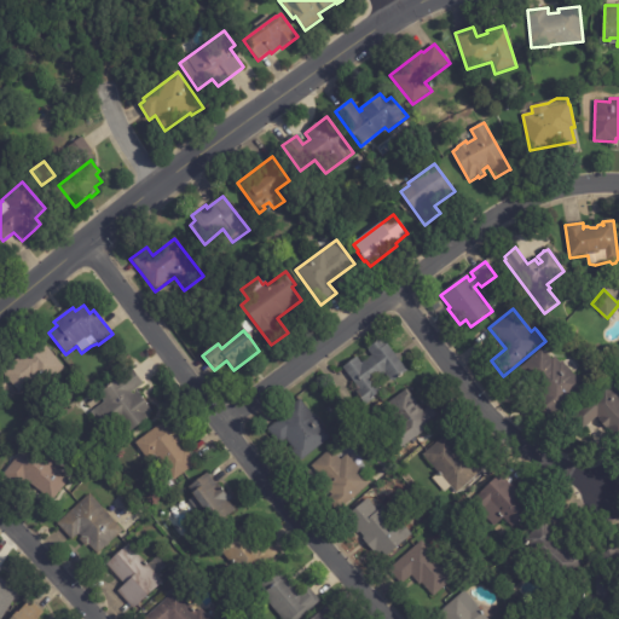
[(51,352),(64,370),(42,388),(39,383),(33,388),(29,385),(18,393),(3,374),(13,365),(12,363),(18,358),(15,354),(38,336),(51,352)]
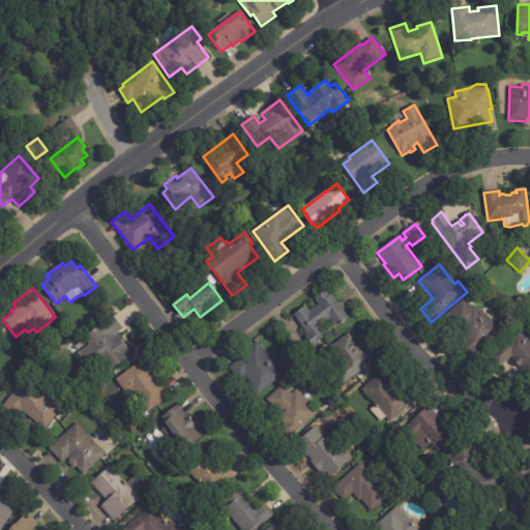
[(339,304),(341,303),(343,305),(344,307),(343,310),(348,318),(344,320),(346,323),(342,326),(341,323),(334,327),(329,320),(322,326),(326,332),(325,333),(327,335),(320,341),(321,342),(313,348),(305,336),(307,334),(294,316),(305,306),(310,312),(319,305),(315,299),(327,291),(331,296),(332,296),(339,304)]
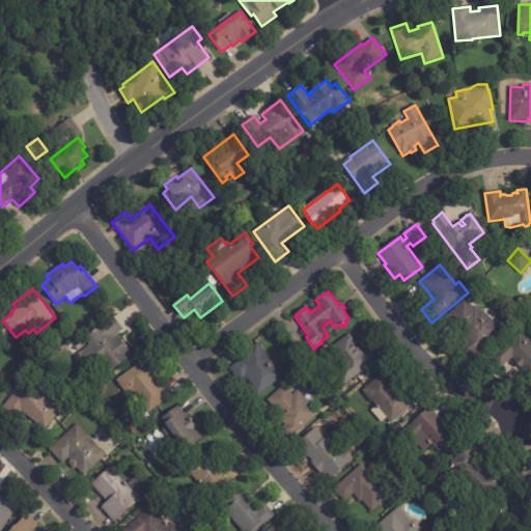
[(483,311),(502,332),(472,359),(453,338),(454,336),(450,331),(454,327),(446,317),(465,300),(473,309),(476,307),(480,312),(482,310),(483,311)]
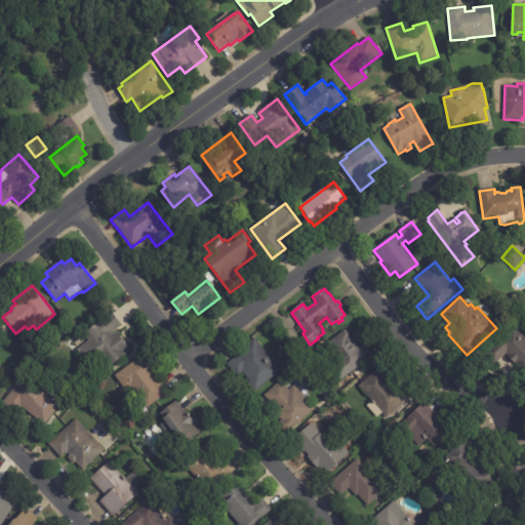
[(113,313),(121,326),(112,333),(113,335),(117,333),(127,349),(123,351),(126,356),(107,369),(83,334),(101,323),(94,315),(101,311),(105,318),(113,313)]
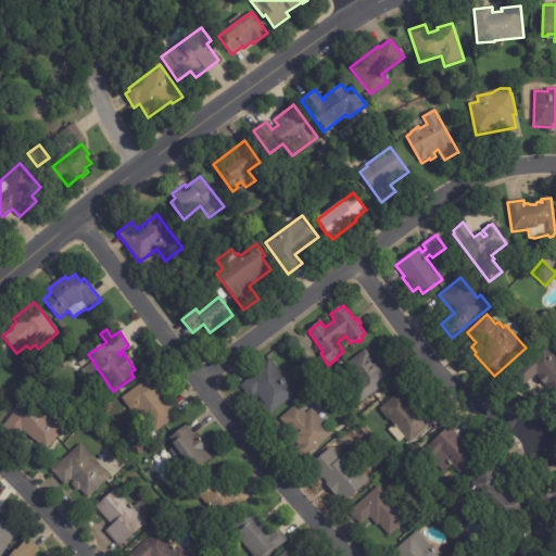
[(555,396),(544,384),(543,386),(538,379),(539,378),(536,375),(527,384),(522,383),(515,375),(516,373),(540,351),(540,349),(541,348),(543,349),(545,346),(555,357),(555,396)]
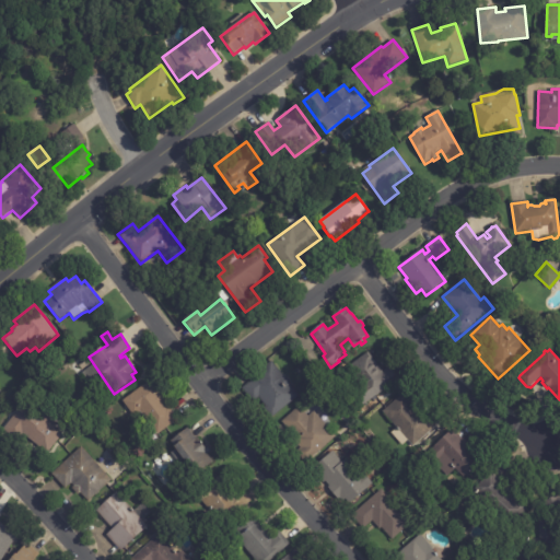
[(393,370),(400,378),(362,407),(353,395),(362,388),(348,368),(369,352),(383,373),(392,366),(393,370)]
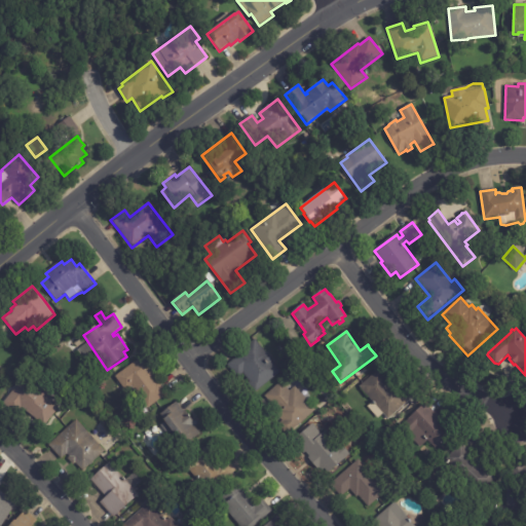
[(280,372),(255,393),(248,384),(250,382),(242,374),(237,378),(227,366),(243,352),(241,350),(255,340),(280,372)]
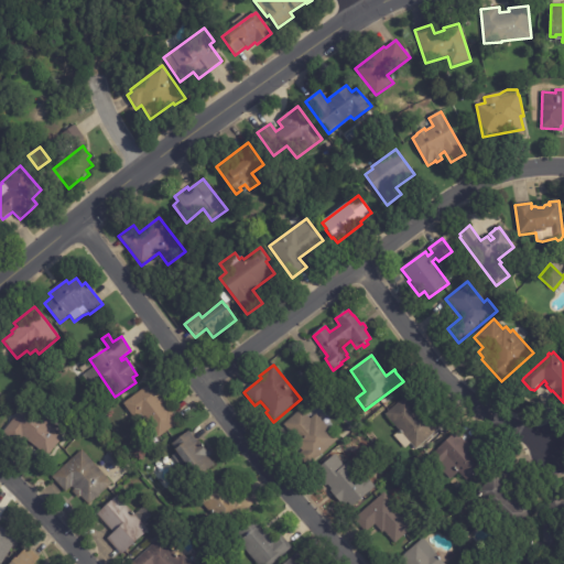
[(164,401),(163,402),(169,410),(170,409),(180,422),(158,438),(142,418),(137,422),(123,404),(155,380),(169,398),(164,401)]
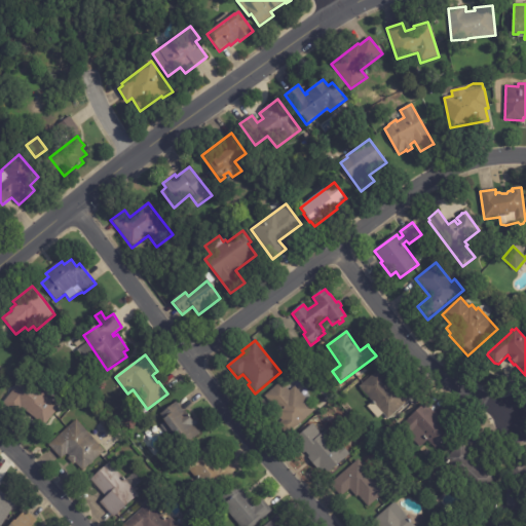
[(404,387),(413,398),(388,420),(383,415),(377,419),(367,408),(372,402),(360,387),(378,370),(390,383),(392,381),(399,388),(402,385),(404,387)]
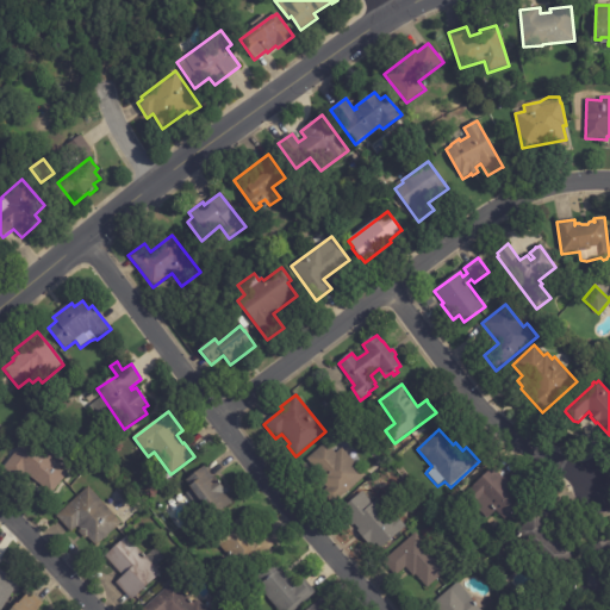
[(60,460),(62,462),(60,467),(68,474),(53,495),(31,479),(26,486),(4,468),(29,436),(60,460)]
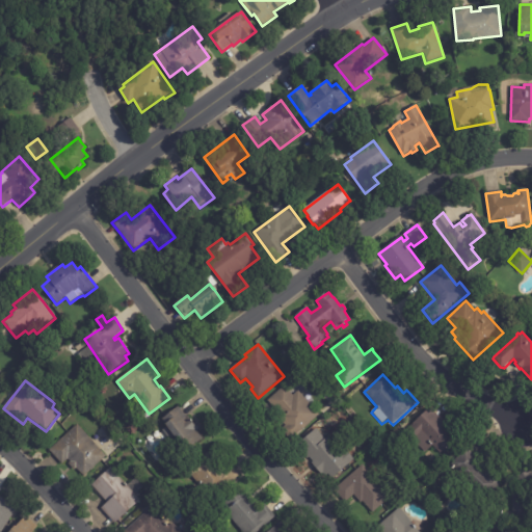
[(298,392),(319,416),(286,445),(276,433),(285,426),(277,418),(280,417),(267,402),(285,387),(293,396),(298,392)]
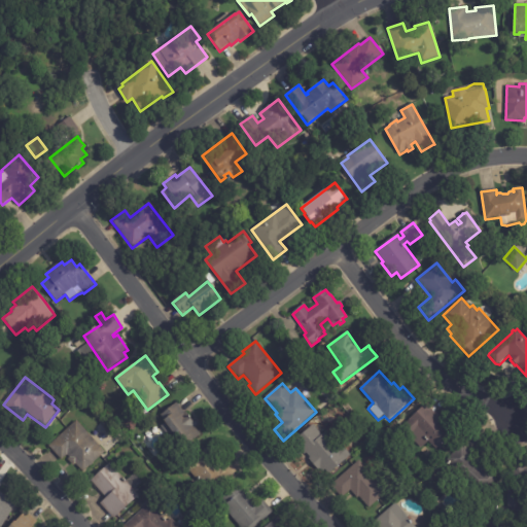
[(178,405),(184,413),(185,413),(188,416),(189,416),(190,418),(190,419),(191,421),(194,419),(199,426),(196,429),(201,435),(183,449),(163,422),(164,421),(161,416),(177,403),(178,405)]
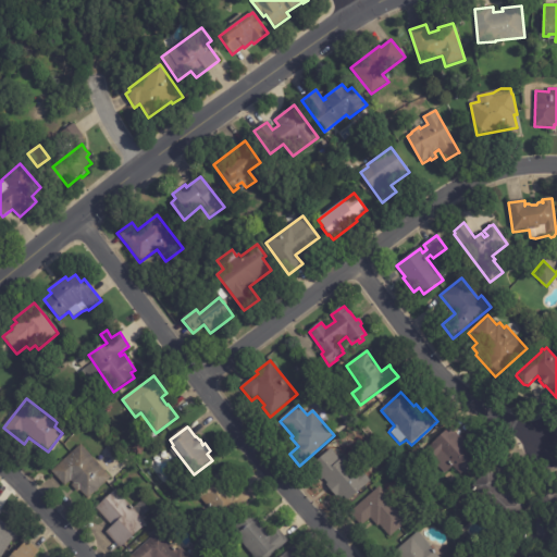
[(459,437),(461,436),(465,441),(463,442),(480,458),(461,477),(453,467),(452,468),(448,465),(441,472),(423,454),(450,428),(459,437)]
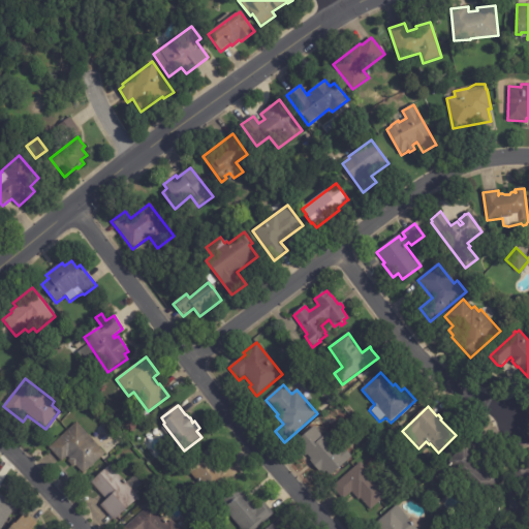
[(90,438),(105,455),(83,474),(75,466),(73,469),(67,462),(70,460),(67,458),(61,463),(49,448),(76,423),(90,438)]
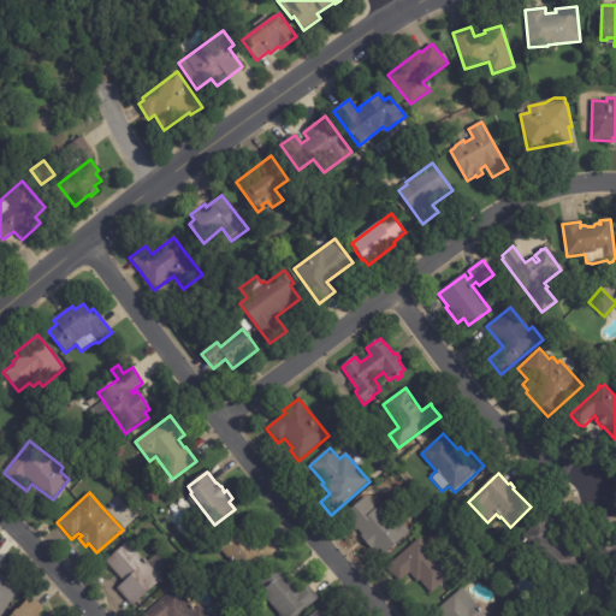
[(365,542),(362,538),(363,537),(357,531),(356,533),(348,523),(349,521),(344,515),(366,497),(377,510),(386,502),(402,520),(397,523),(408,537),(385,556),(380,550),(375,555),(365,542)]
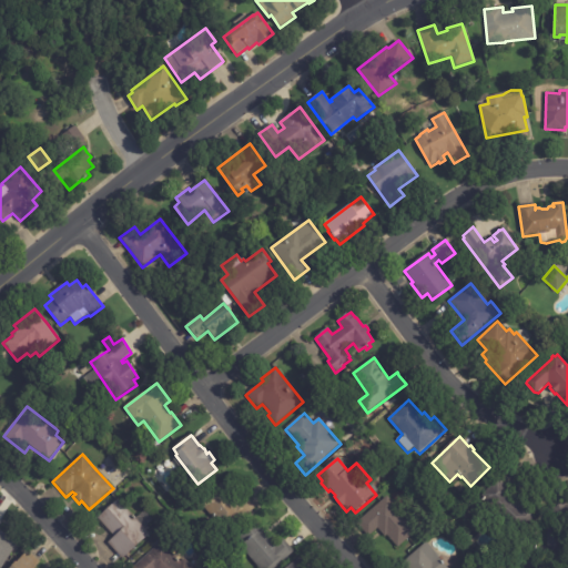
[(536,518),(515,540),(476,504),(498,479),(514,494),(511,495),(536,518)]
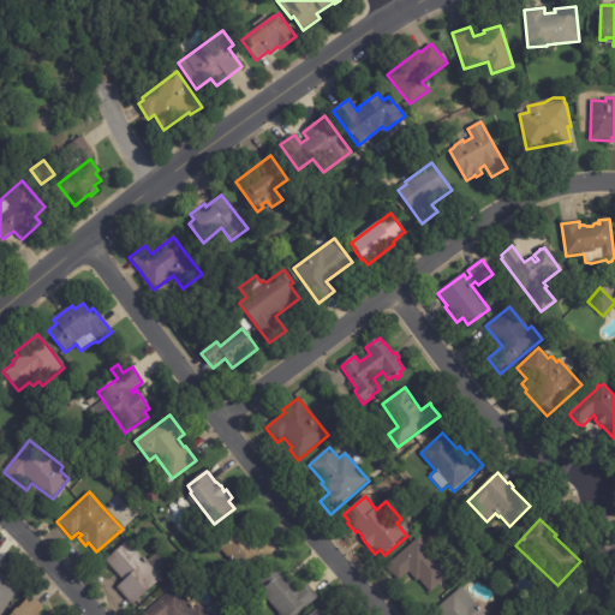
[(267,537),(278,550),(245,578),(216,545),(238,526),(254,545),(264,535),(267,537)]
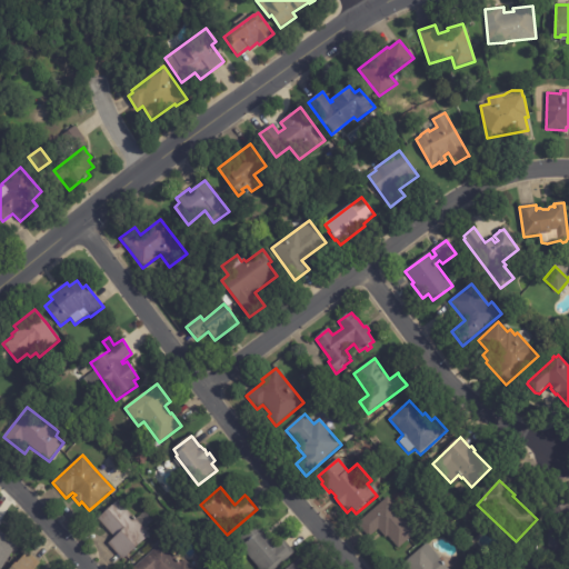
[(399,549),(388,537),(385,539),(378,531),(370,538),(358,525),(388,498),(407,520),(411,516),(422,528),(399,549)]
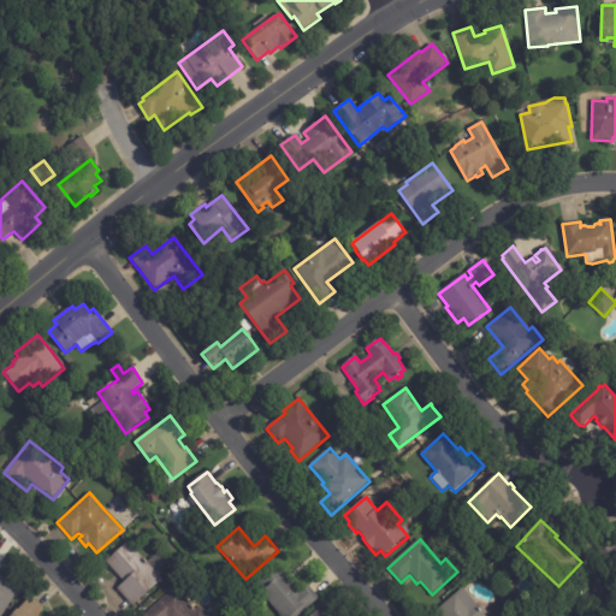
[(163,580),(132,608),(117,590),(124,584),(106,563),(129,543),(148,563),(158,555),(166,564),(157,574),(163,580)]
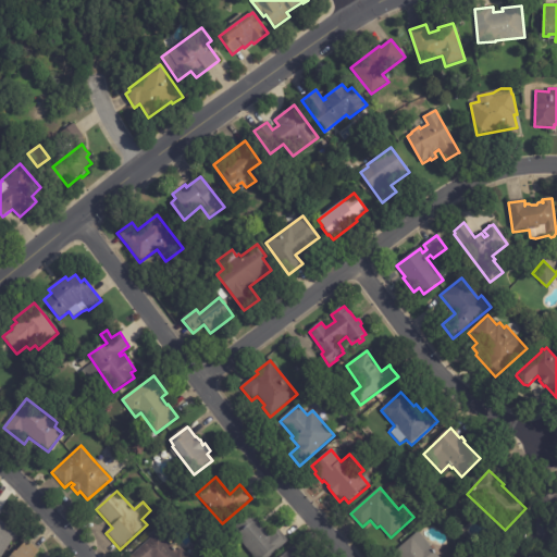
[(0,556),(0,511),(1,512),(0,514),(0,519),(8,524),(9,522),(19,529),(0,556)]
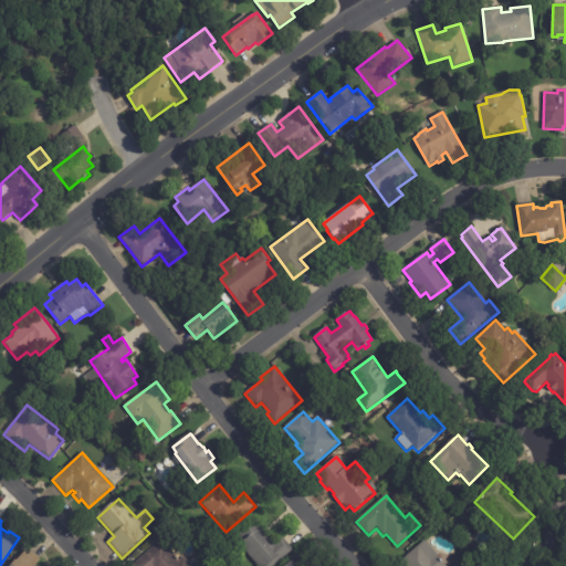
[(264,531),(274,543),(281,537),(293,551),(274,565),(257,565),(239,545),(242,543),(237,535),(254,520),(264,531)]
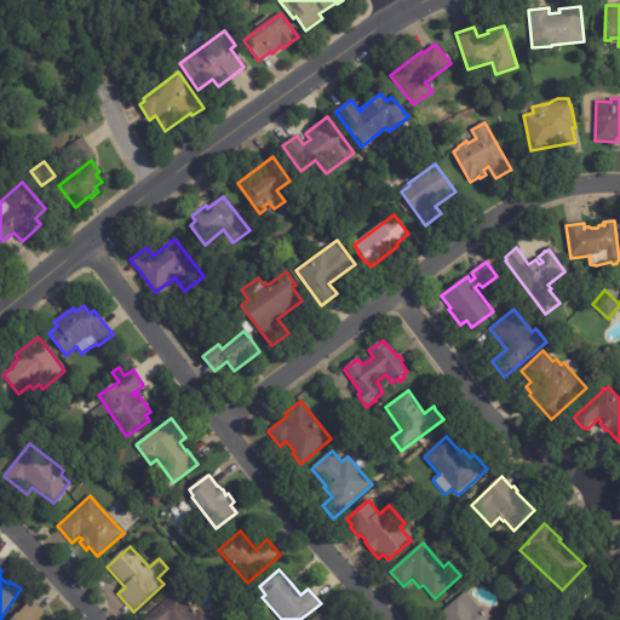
[(177,593),(196,615),(201,610),(210,619),(145,619),(176,592),(177,593)]
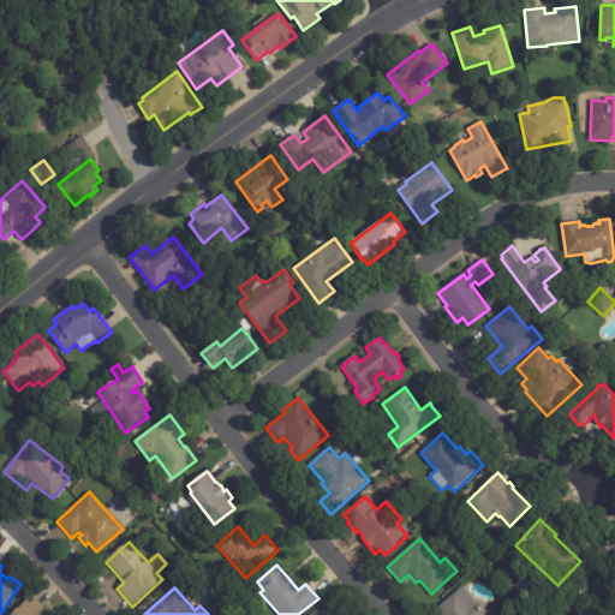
[(463,587),(476,604),(475,605),(483,614),(439,614),(435,610),(454,595),(452,592),(458,587),(460,590),(463,587)]
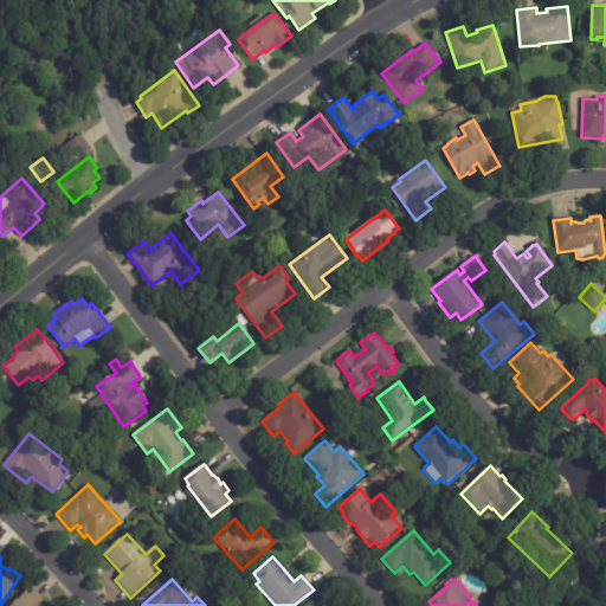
[(32,590),(43,599),(36,605),(8,605),(17,598),(18,600),(30,587),(32,590)]
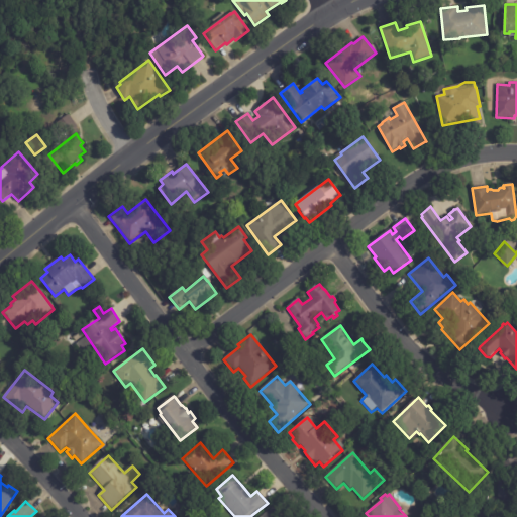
[(280,516),(262,516),(273,508),(280,516)]
